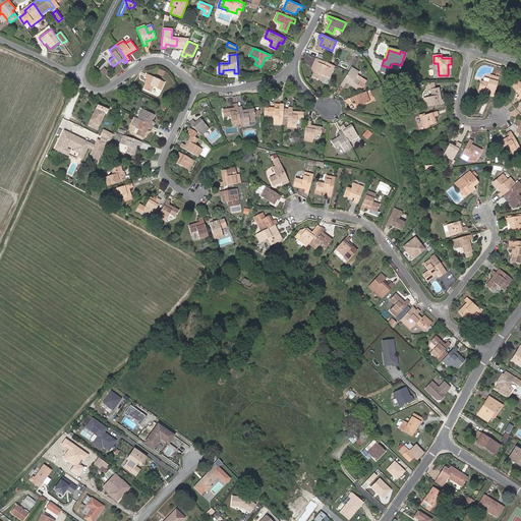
[(333,69),(335,66),(325,62),(317,58),(315,61),(333,69)]
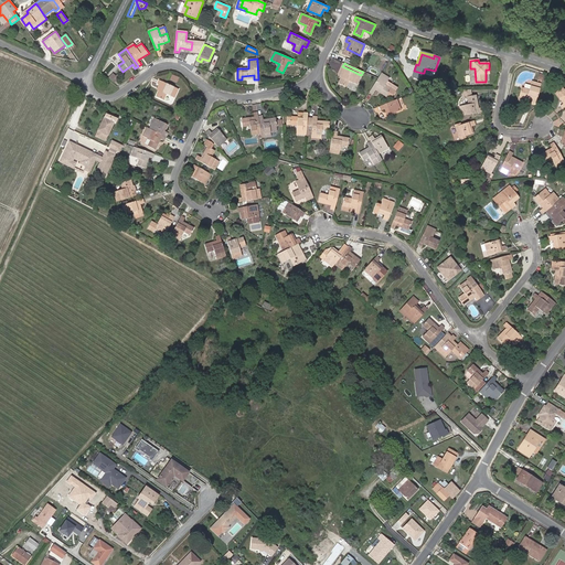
[(361,75),(342,66),(339,74),(341,75),(343,76),(342,77),(339,83),(347,86),(349,81),(358,84),(361,75)]
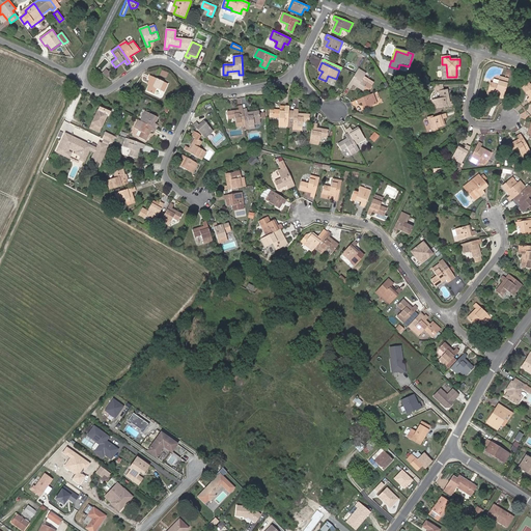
[(111,73),(109,72),(107,68),(103,74),(107,78),(112,74),(111,73)]
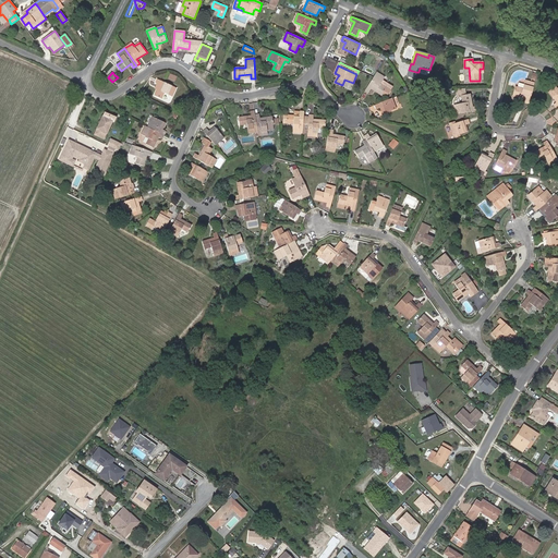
[(385,88),(379,85),(380,83),(385,77),(376,72),(365,89),(368,92),(371,88),(384,97),(386,95),(387,96),(391,89),(389,88),(387,86),(385,88)]
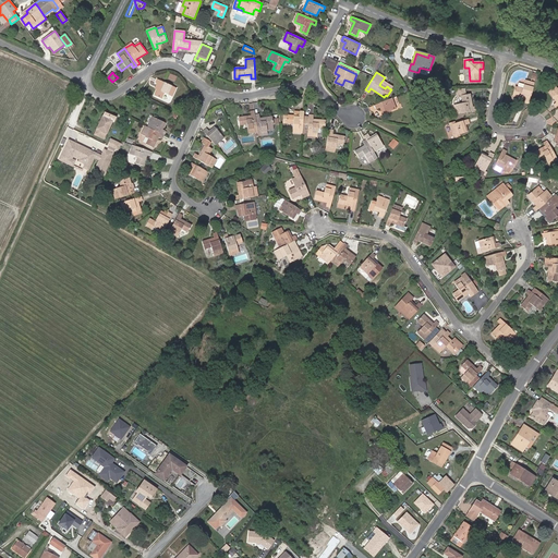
[(160,85),(157,91),(155,96),(161,99),(166,93),(172,96),(177,88),(158,79),(156,83),(157,84),(160,85)]
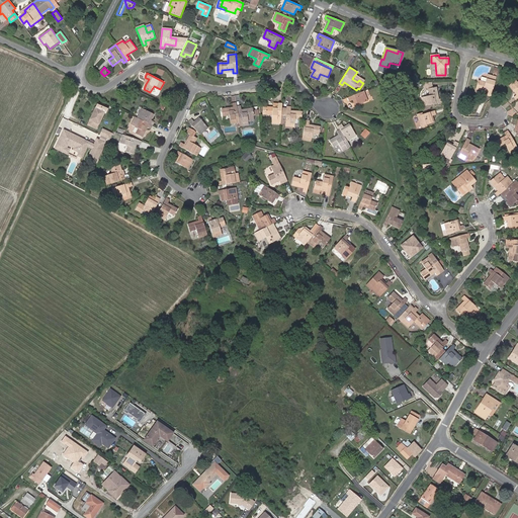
[(492,94),(496,77),(488,75),(485,83),(478,81),(476,88),(476,91),(476,92),(481,94),(483,93),(483,90),(488,92),(487,95),(491,96),(492,94)]
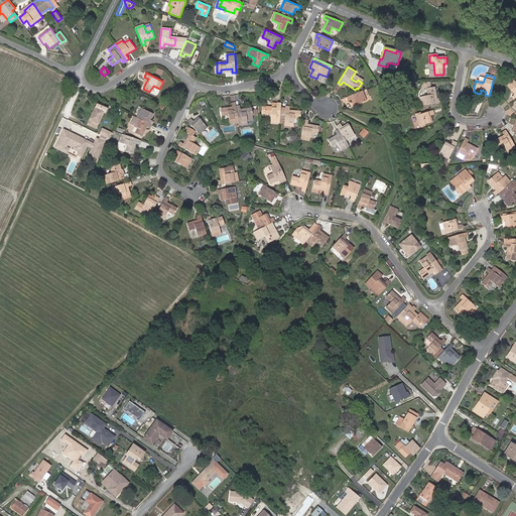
[(515,98),(515,83),(513,80),(507,84),(515,94),(512,96),(514,100),(515,98)]
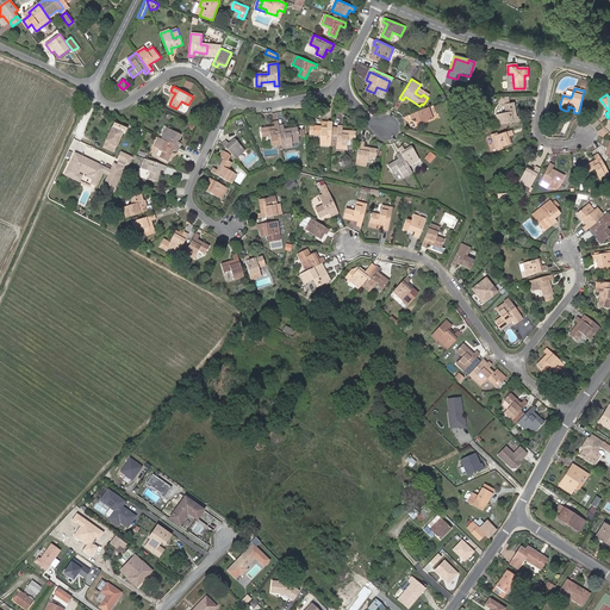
[(509,104),(504,104),(505,112),(497,114),(498,125),(521,120),(521,116),(516,117),(514,103),(509,104)]
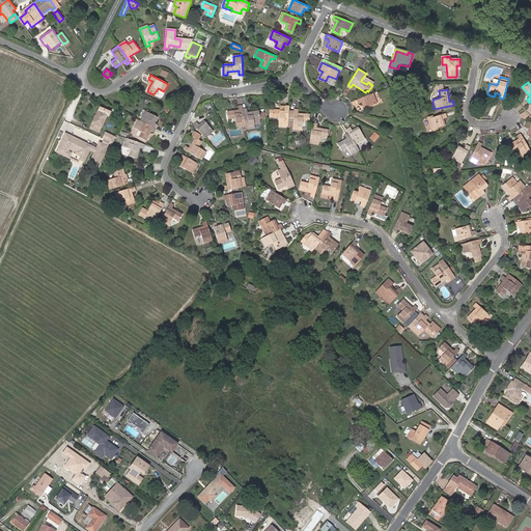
[(376,104),(373,93),(357,100),(358,104),(362,103),(365,108),(376,104)]
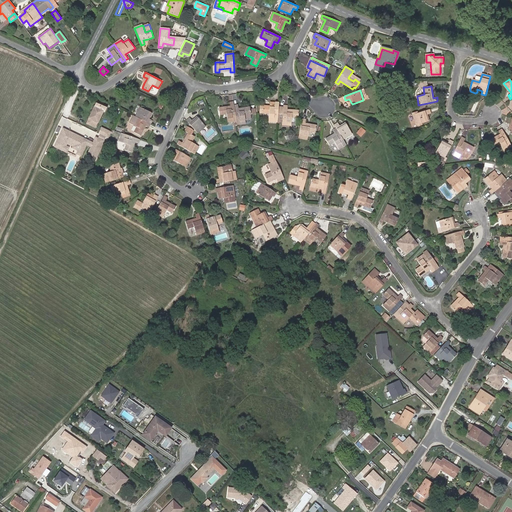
[(236,120),(234,105),(234,102),(230,102),(231,106),(219,108),(220,114),(227,114),(228,121),(235,121),(236,120)]
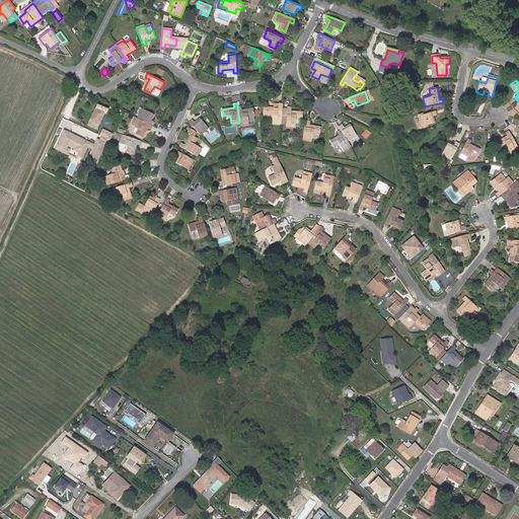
[(282,108),(282,103),(274,103),(274,107),(267,107),(267,115),(273,115),(272,123),(281,124),(281,123),(282,108)]
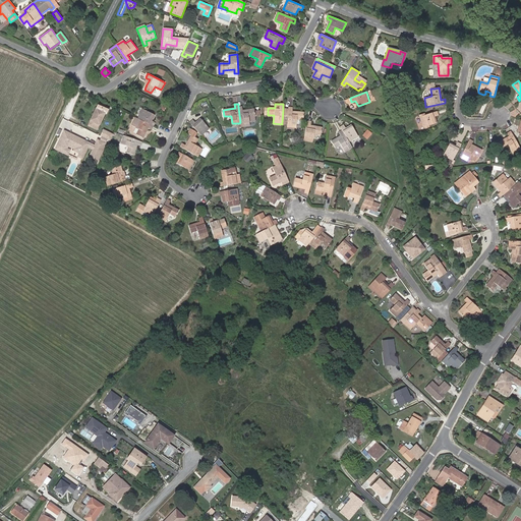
[(107,109),(98,105),(91,121),(89,125),(98,129),(106,113),(107,113),(109,110),(107,109)]
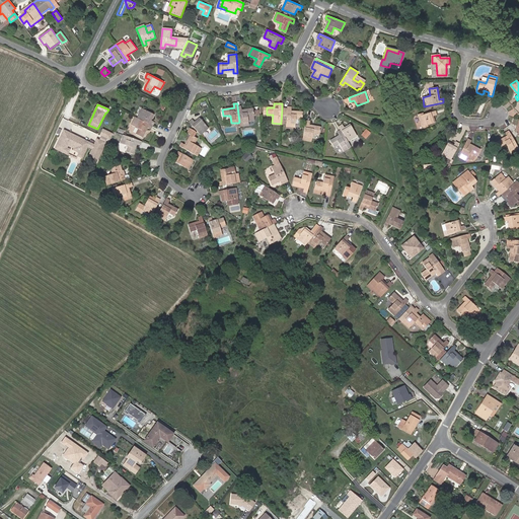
[(241,106),(237,106),(239,122),(240,127),(249,125),(248,121),(254,120),(253,108),(242,109),(241,106)]
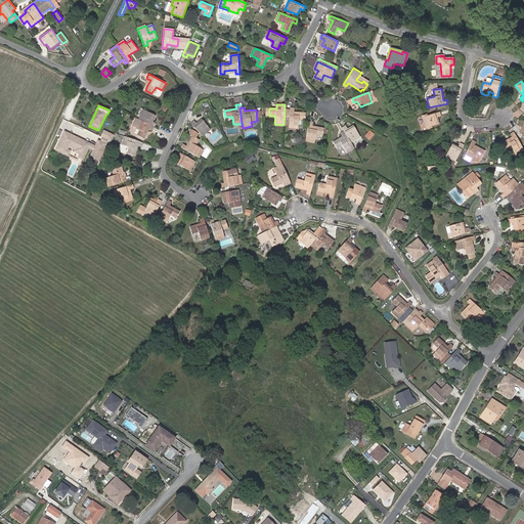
[(298,124),(303,125),(304,121),(305,121),(306,114),(294,113),(294,108),(291,108),(291,110),(290,124),(289,128),(298,128),(298,127),(298,124)]
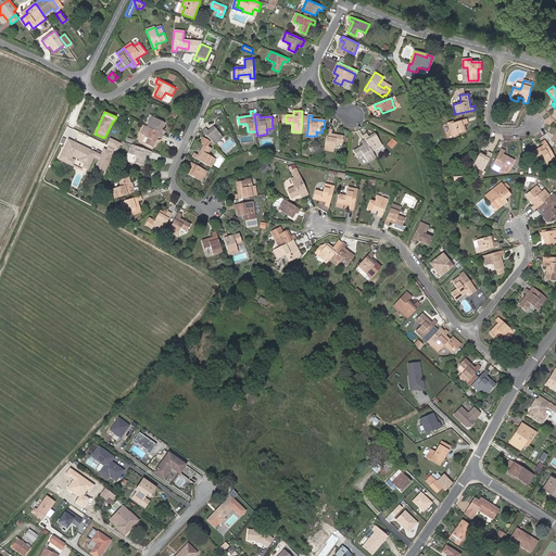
[(148,126),(164,135),(166,130),(162,128),(165,122),(153,116),(148,126)]
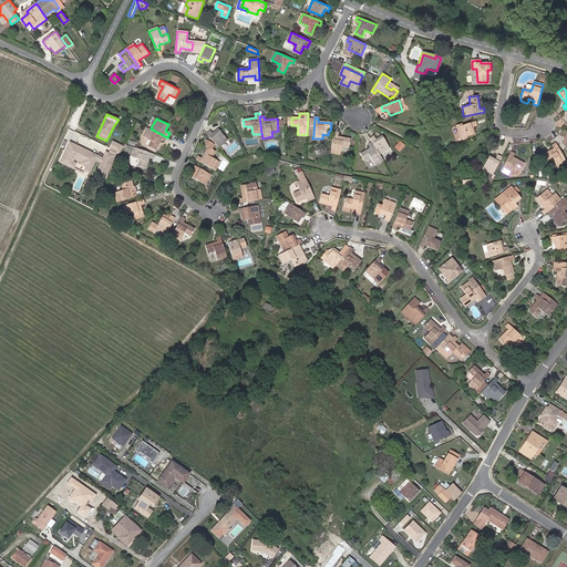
[(457,127),(461,138),(462,138),(462,140),(467,137),(467,136),(475,134),(473,127),(477,125),(475,122),(457,127)]
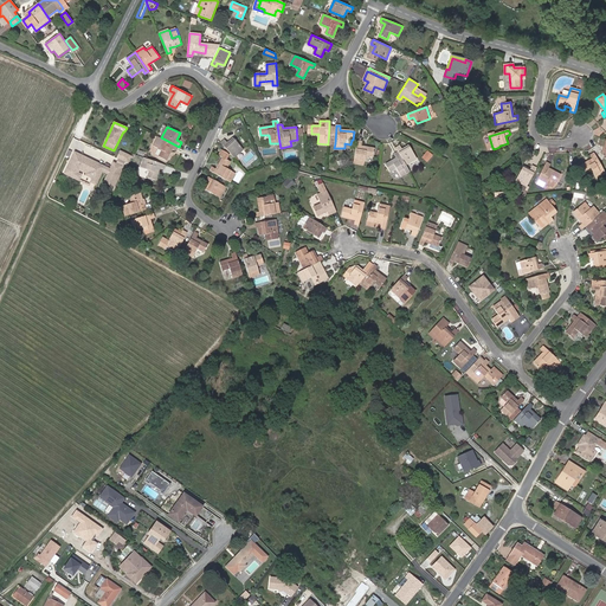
[(176,150),(179,147),(161,137),(159,136),(154,146),(162,150),(159,156),(166,160),(172,148),(176,150)]
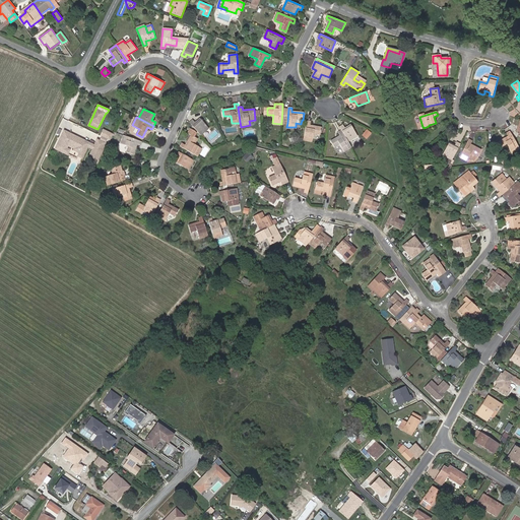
[(191,124),(201,135),(209,128),(200,119),(195,123),(193,120),(190,122),(191,124)]
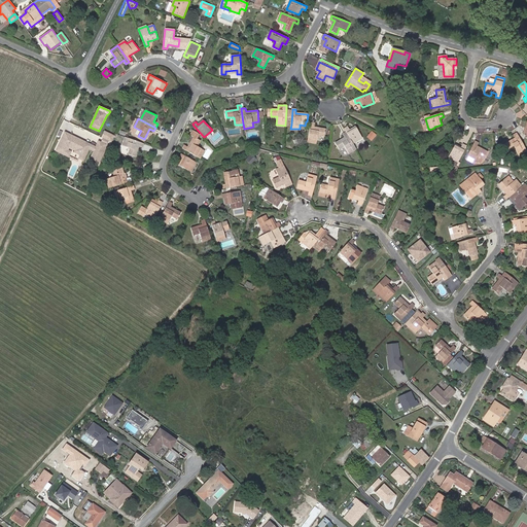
[(311,123),(307,142),(316,143),(318,135),(324,136),(325,129),(314,127),(315,123),(311,123)]
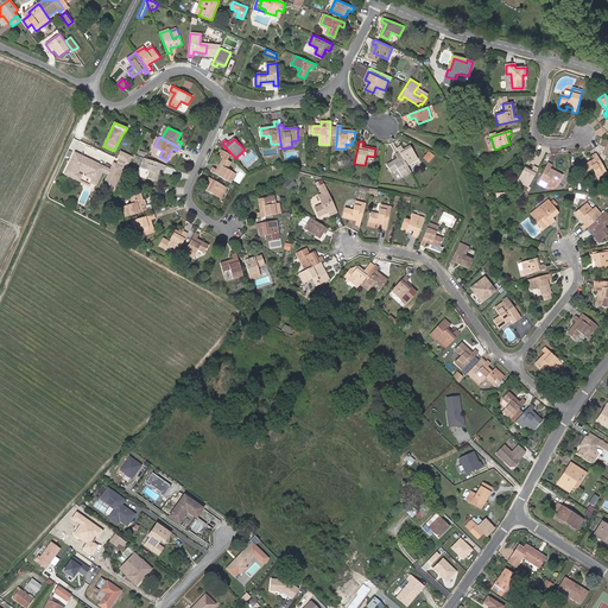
[(397,149),(399,152),(407,165),(418,159),(410,146),(404,150),(400,146),(397,149)]
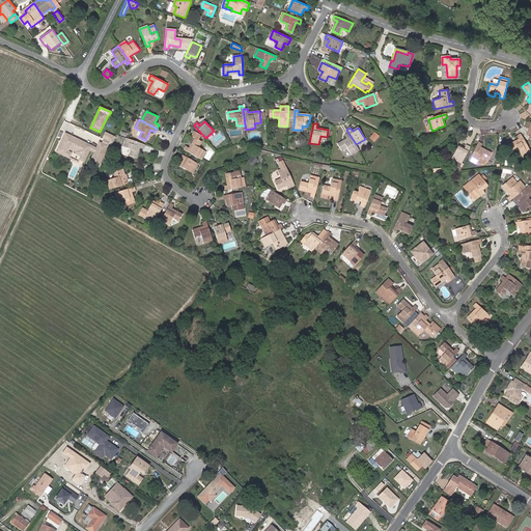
[(184,149),(201,160),(206,151),(199,147),(202,141),(197,139),(199,135),(195,132),(192,136),(195,138),(189,148),(186,146),(184,149)]
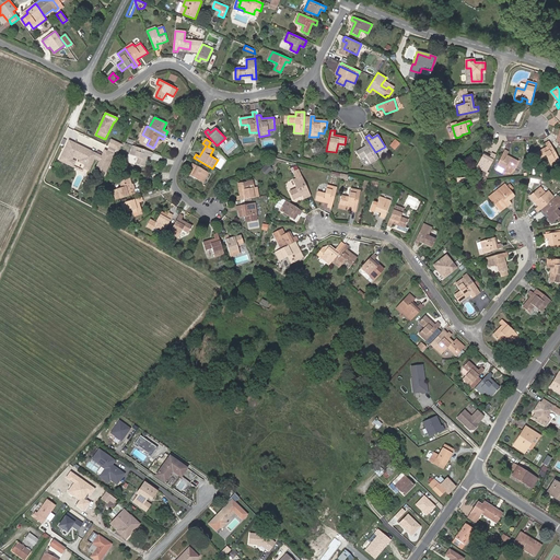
[(78,143),(70,140),(61,160),(71,164),(76,156),(82,159),(81,161),(88,164),(85,167),(91,170),(96,159),(93,150),(84,146),(83,149),(77,146),(78,143)]
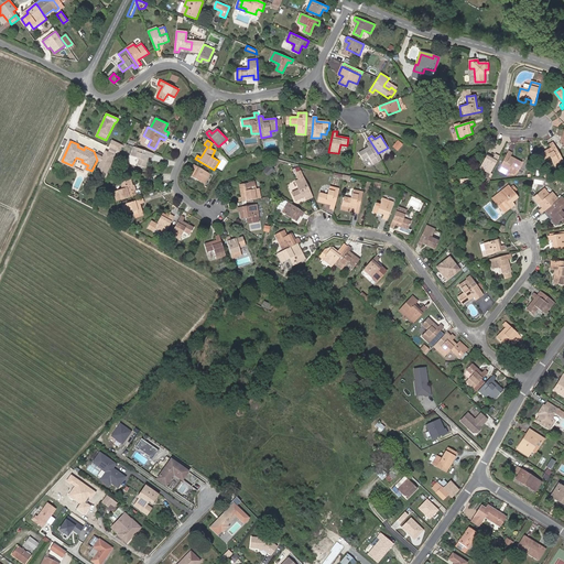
[(123,147),(112,141),(109,147),(111,149),(117,151),(120,152),(123,147)]
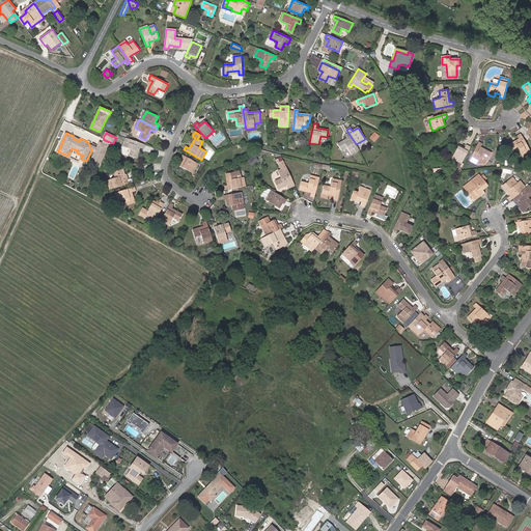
[(352,155),(359,149),(356,144),(348,133),(345,135),(347,138),(338,144),(341,150),(346,147),(352,155)]
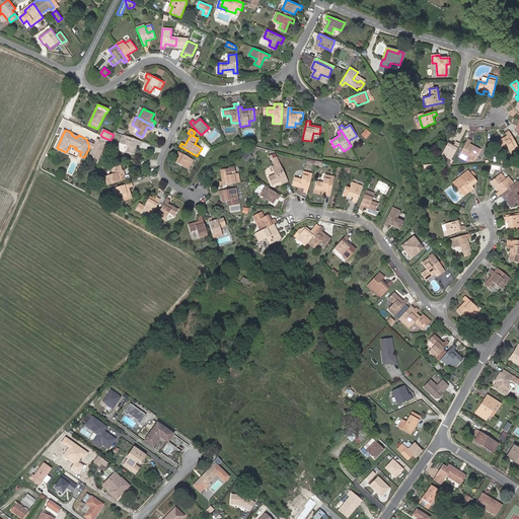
[(510,152),(518,148),(509,131),(505,133),(507,136),(496,142),(500,149),(506,145),(510,152)]
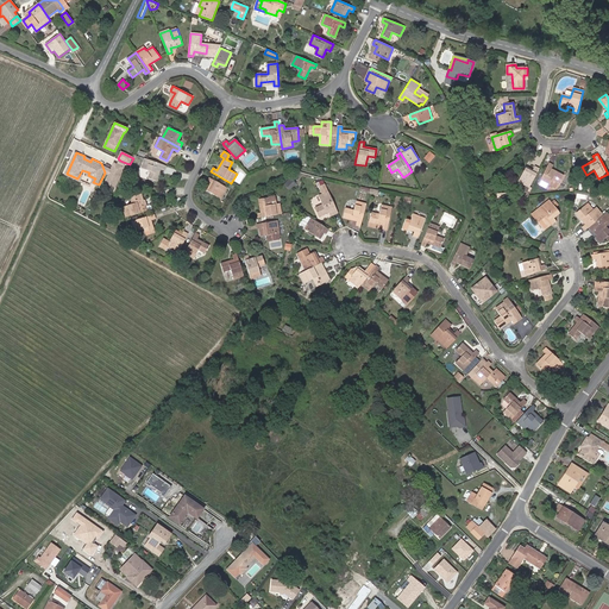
[(164,170),(167,165),(145,158),(142,168),(151,171),(149,179),(156,181),(161,169),(164,170)]
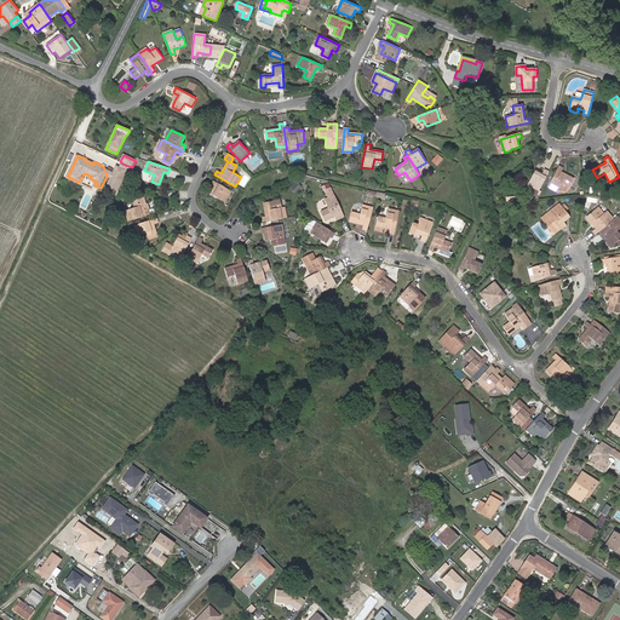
[(114,171),(103,166),(107,176),(112,178),(114,171)]
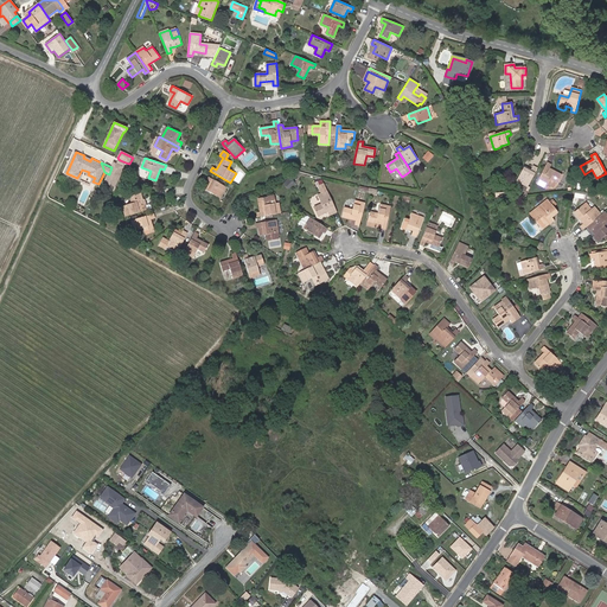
[(554,187),(556,183),(557,183),(562,176),(549,168),(551,165),(547,163),(536,183),(545,187),(548,184),(554,187)]
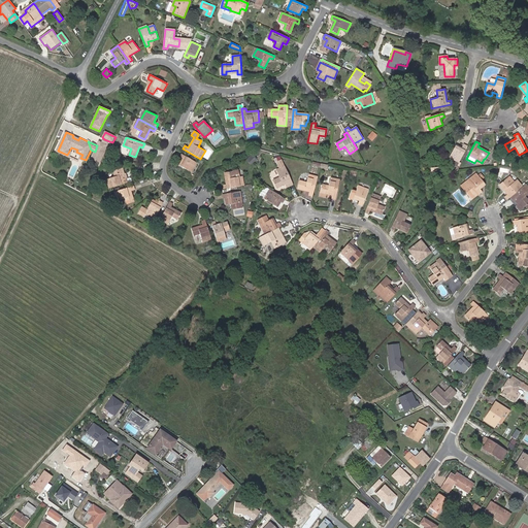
[(97,164),(107,144),(103,142),(102,142),(101,145),(97,145),(95,152),(91,159),(93,160),(92,162),(97,164)]
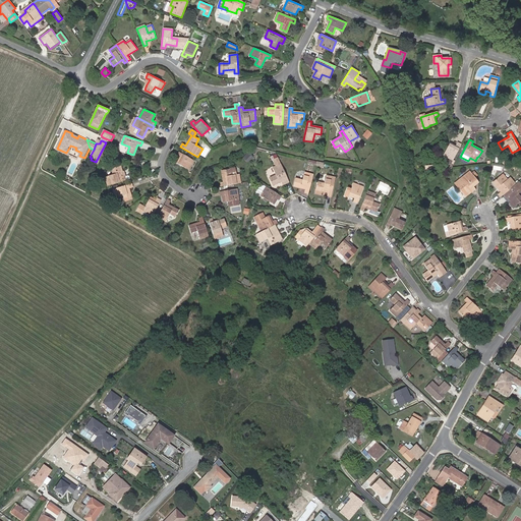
[(453,160),(461,145),(458,142),(455,147),(449,143),(444,155),(453,160)]
